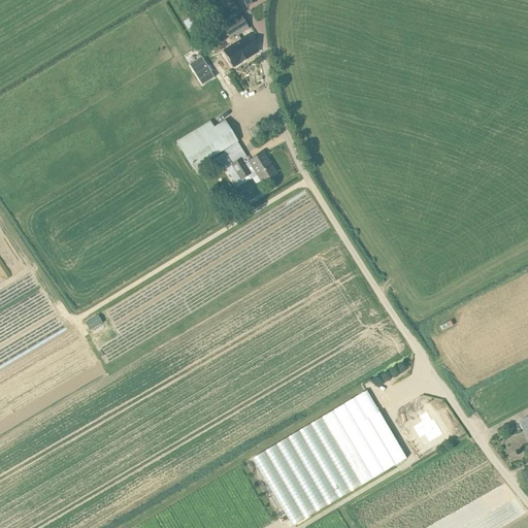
[(224,51),(234,67),(257,53),(246,36),(240,40),(238,36),(250,29),(239,13),(221,26),(230,41),(231,40),(234,44),(224,51)]
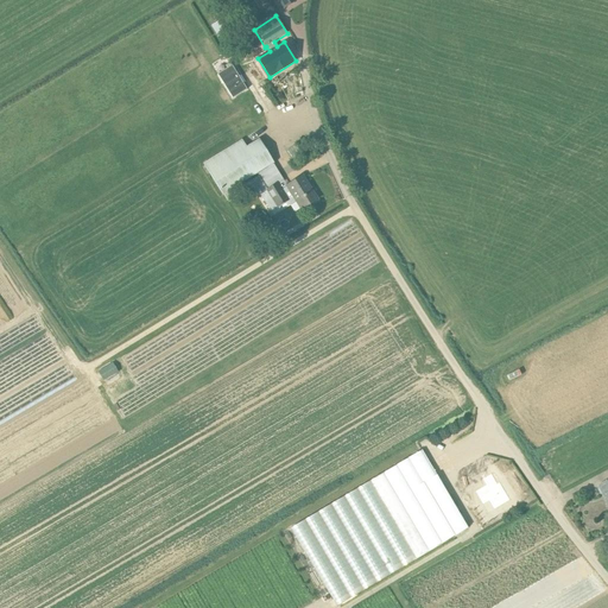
[(245,146),(240,139),(202,163),(221,195),(273,163),(258,138),(245,146)]
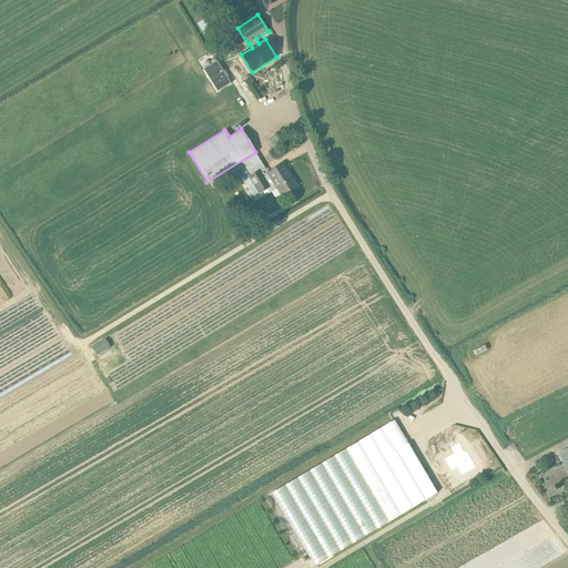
[(242,164),(227,172),(236,186),(243,182),(255,202),(262,198),(260,193),(269,188),(271,192),(276,189),(282,196),(296,186),(282,164),(269,172),(266,173),(264,169),(250,176),(242,164)]
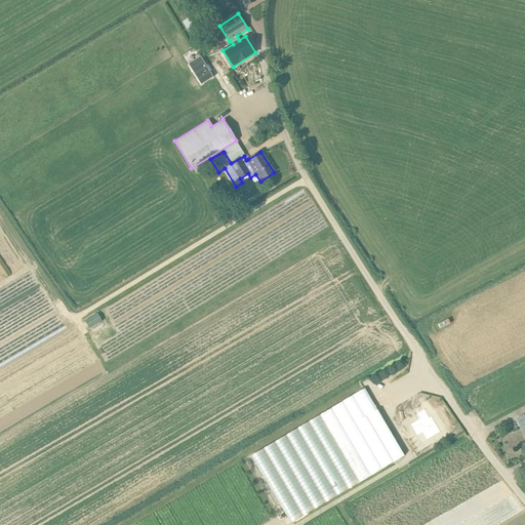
[(96,313),(84,321),(89,329),(102,321),(96,313)]
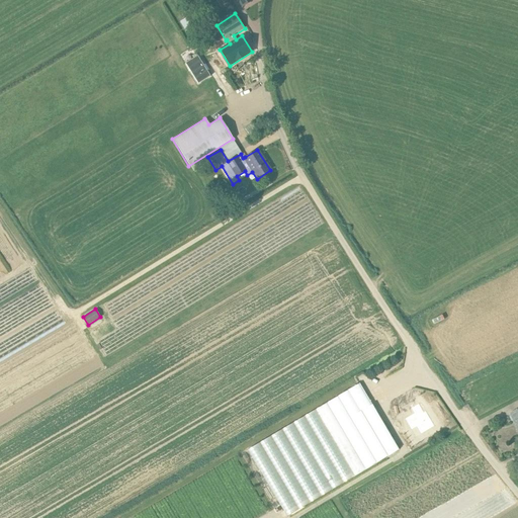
[(286,516),(399,450),(359,383),(248,450),(286,516)]
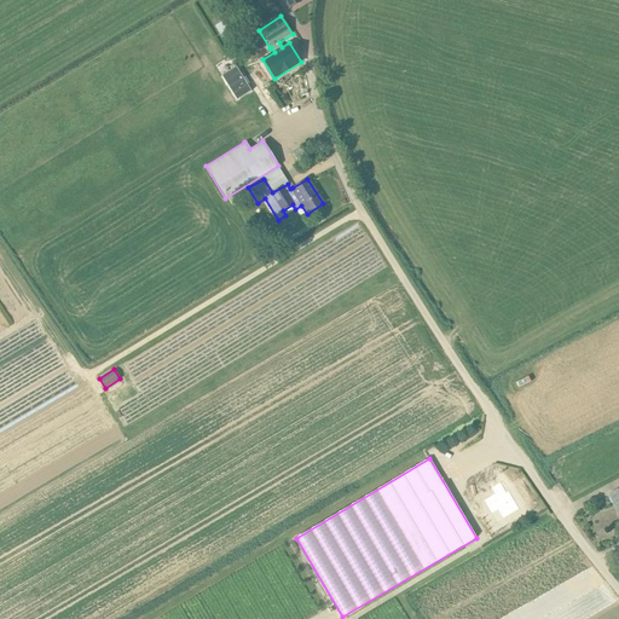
[(487,497),(479,502),(487,515),(493,512),(498,520),(515,510),(504,491),(501,493),(495,482),(484,490),(487,497)]
